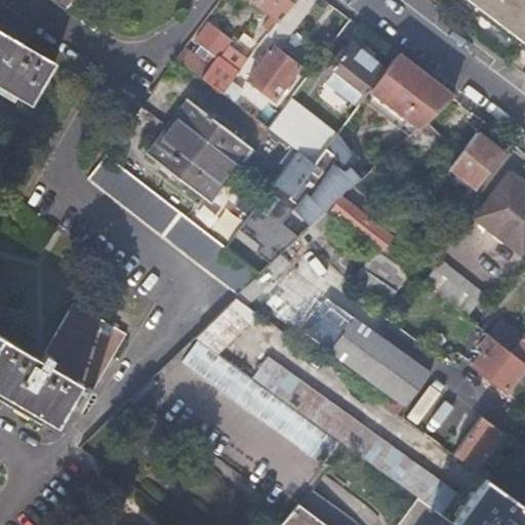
[(54,0),(65,7),(64,9),(65,10),(72,0),(54,0)]
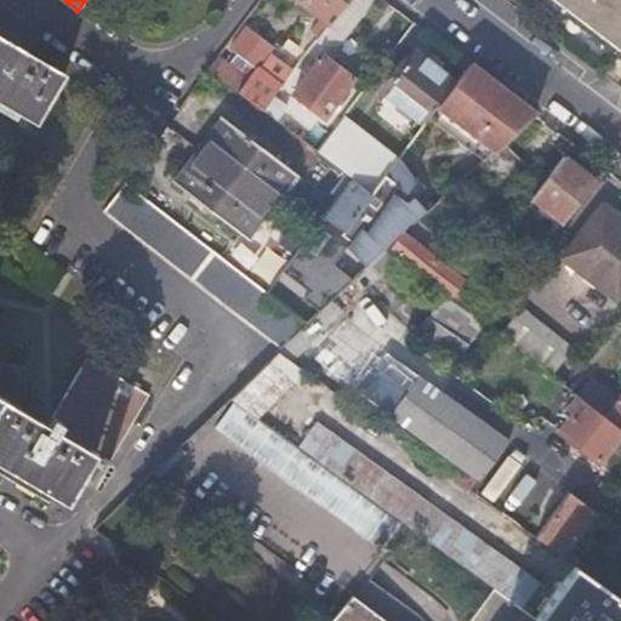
[(297,0),(328,22),(343,0),(297,0)]
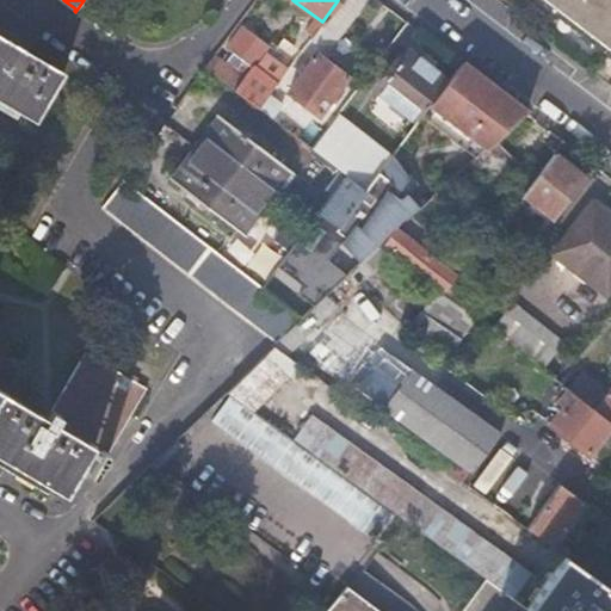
[(365,0),(338,0),(322,22),(310,37),(327,50),(365,0)]
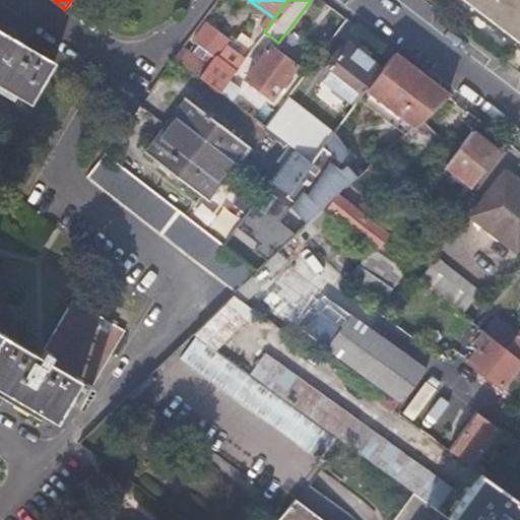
[(456,0),(498,31),(502,26),(466,0),(456,0)]
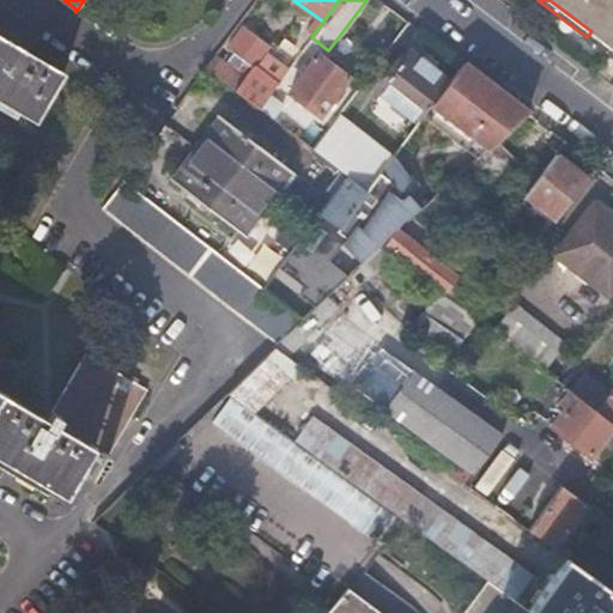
[(587,37),(606,50),(607,48),(612,41),(612,0),(550,0),(592,31),(587,37)]
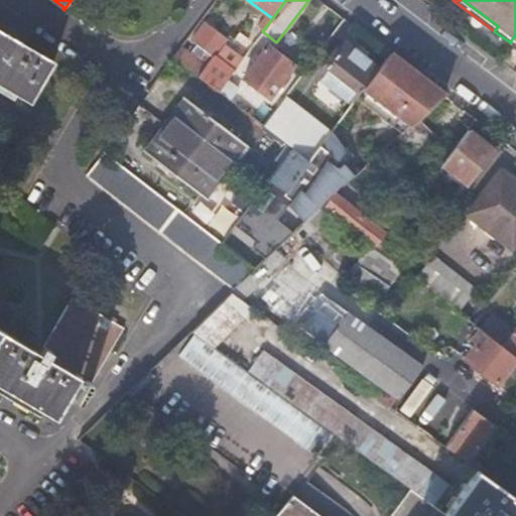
[(202,68),(177,48),(172,55),(217,90),(224,81),(233,70),(213,54),(225,39),(204,23),(191,39),(212,55),(202,68)]
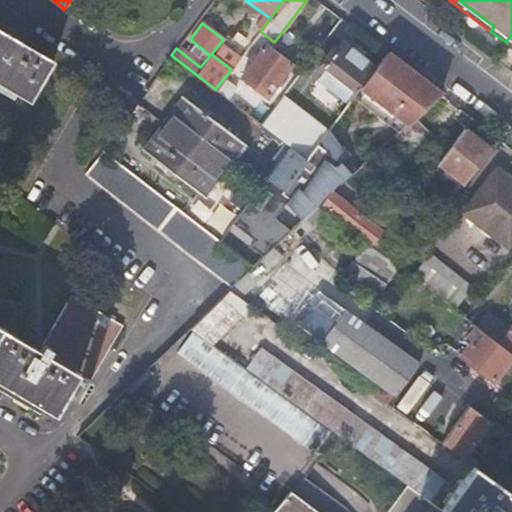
[(0,27),(0,82),(31,101),(54,60),(0,27)]
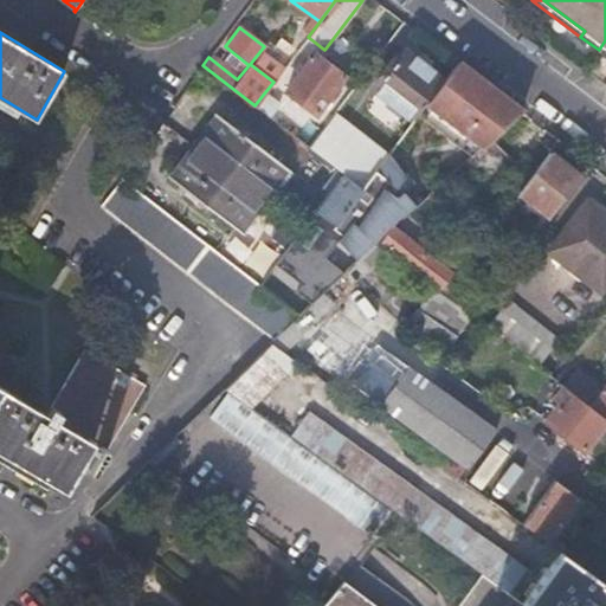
[(418,110),(421,105),(444,78),(404,46),(378,79),(397,94),(394,97),(401,103),(405,100),(418,110)]
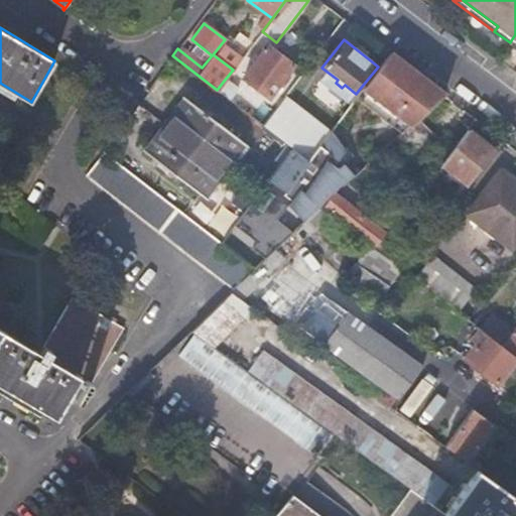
[(267,45),(242,77),(267,97),(292,65),(267,45)]
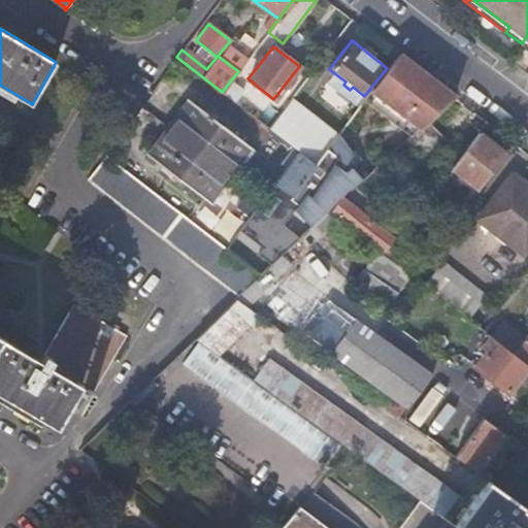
[(455,95),(398,53),(387,68),(367,92),(371,95),(374,91),(408,116),(401,124),(384,140),(378,136),(366,128),(381,109),(365,97),(337,133),(315,163),(287,201),(314,223),(327,210),(340,198),(403,141),(455,95)]
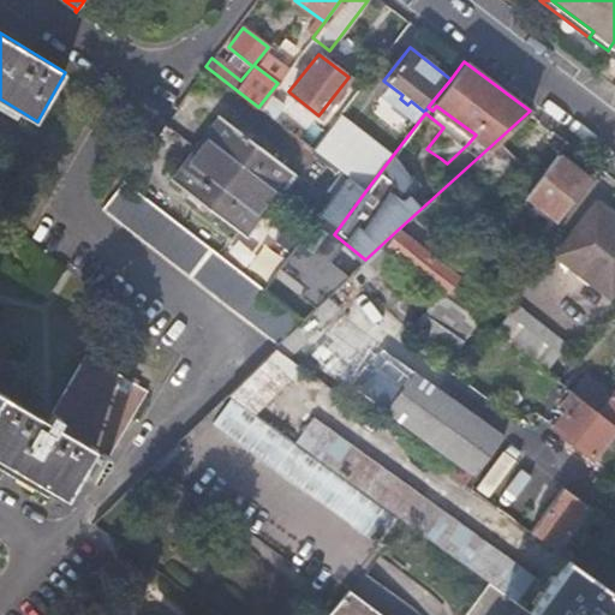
[(267,96),(258,107),(312,148),(321,137),(267,96)]
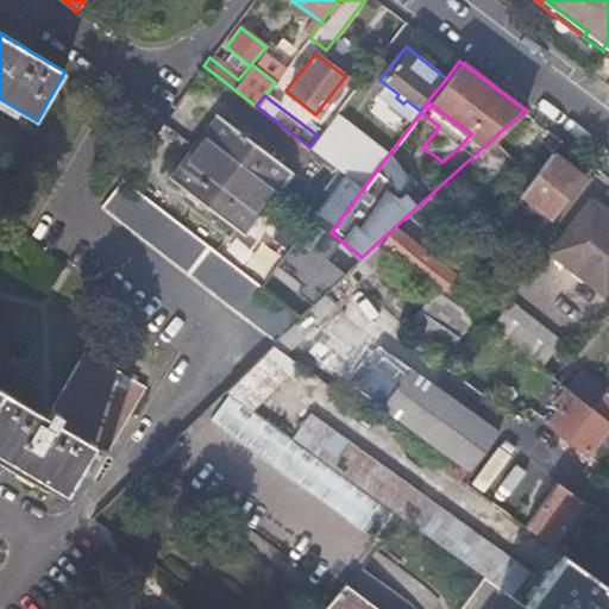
[(389,154),(336,113),(318,136),(309,146),(363,188),(389,154)]
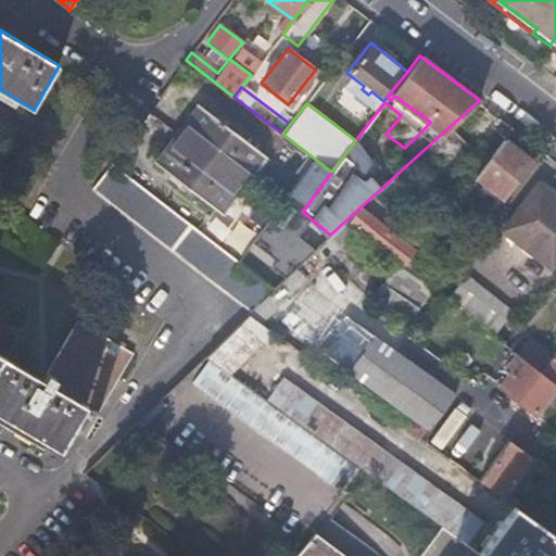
[(204,108),(161,165),(216,209),(229,191),(235,194),(255,166),(251,163),(261,150),(204,108)]
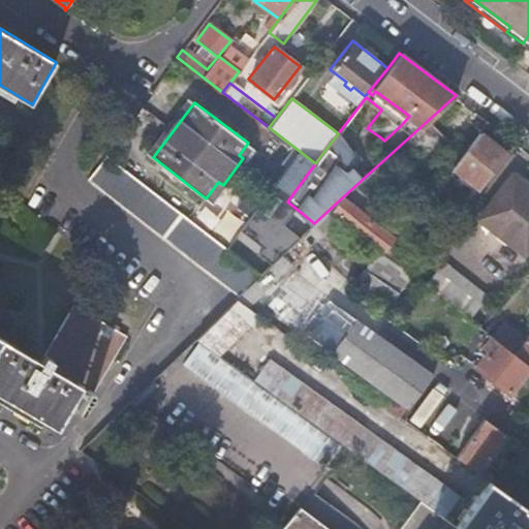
[(427,122),(404,142),(419,157),(441,137),(427,122)]
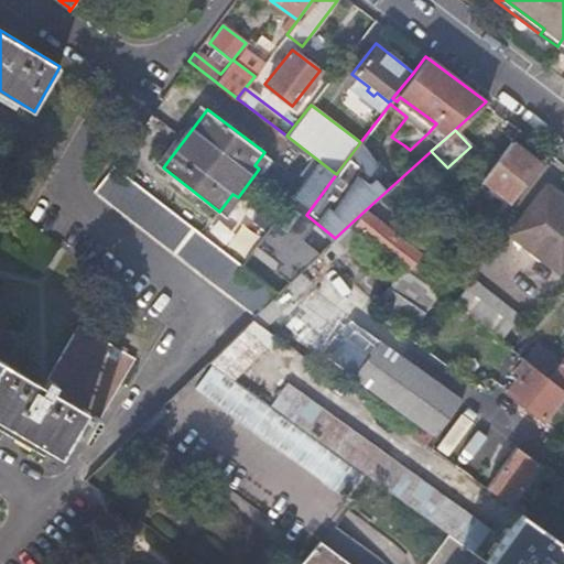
[(510,140),(480,179),(489,185),(487,188),(491,193),(495,190),(509,199),(539,162),(510,140)]
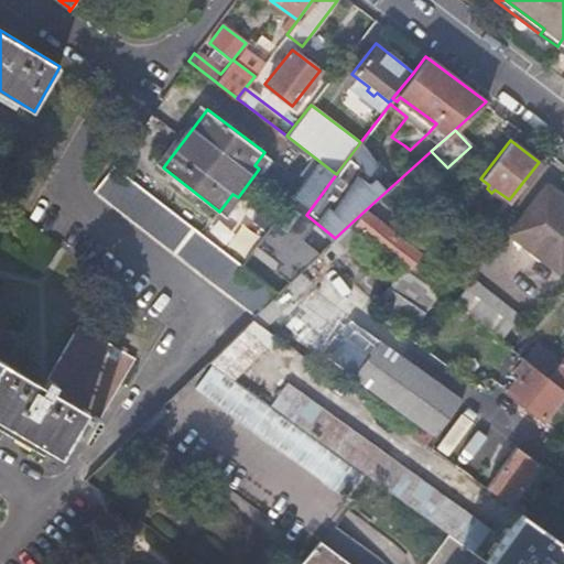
[(142,187),(115,165),(95,192),(96,193),(97,192),(258,314),(280,293),(142,187)]
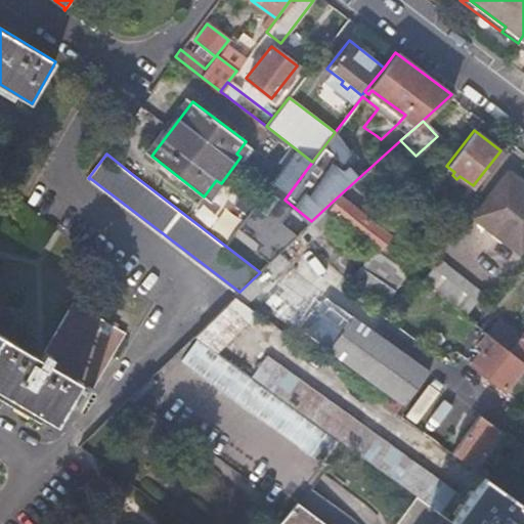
[(523,177),(512,168),(505,177),(523,191),(523,177)]
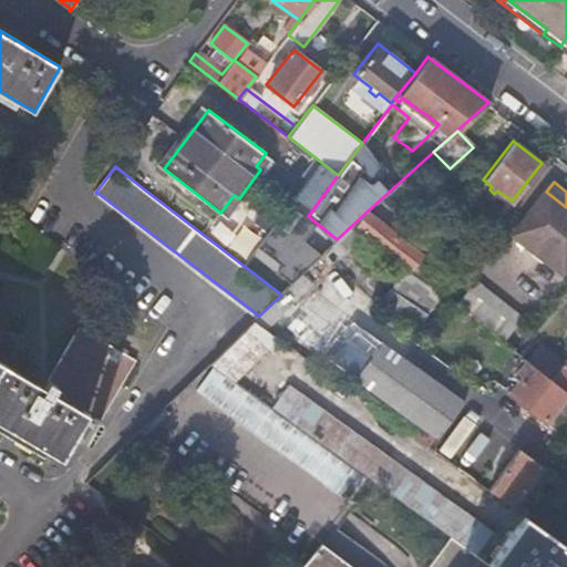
[(566,207),(546,192),(513,234),(560,271),(566,263),(566,207)]
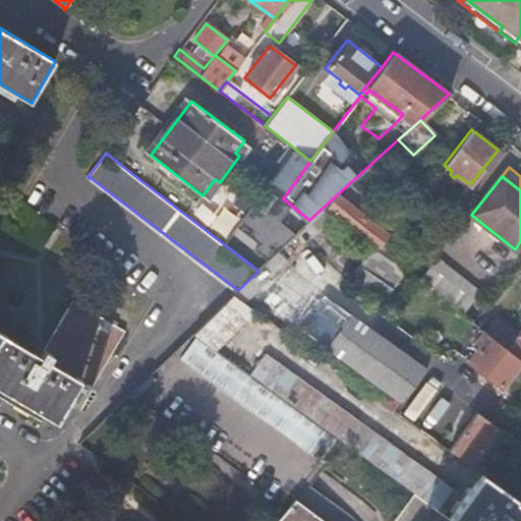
[(336,195),(326,210),(378,249),(389,235),(336,195)]
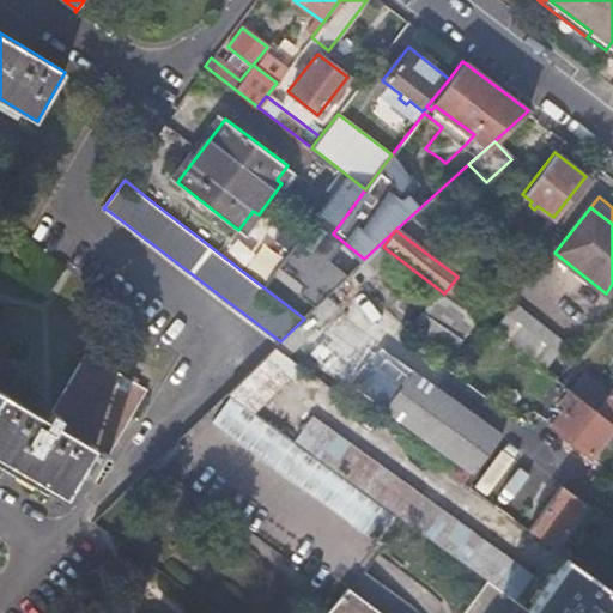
[(444,293),(481,321),(493,304),(457,277),(444,293)]
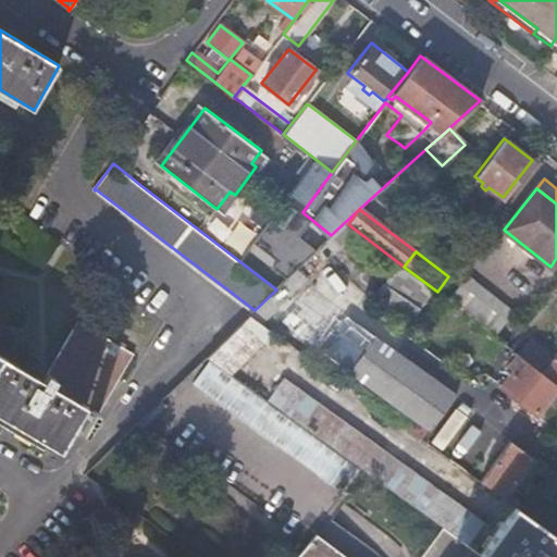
[(396,273),(379,297),(412,321),(430,297),(396,273)]
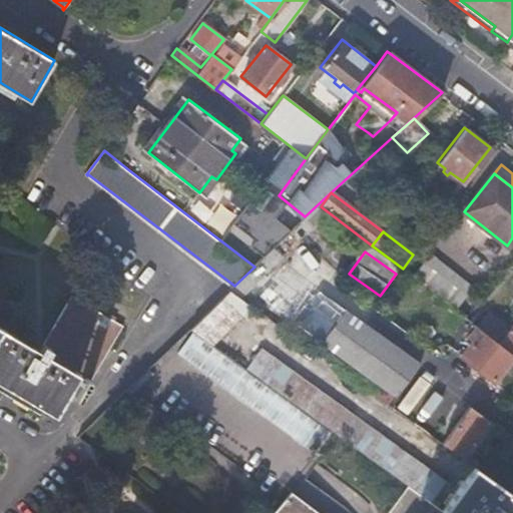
[(429,258),(414,278),(456,310),(472,291),(429,258)]
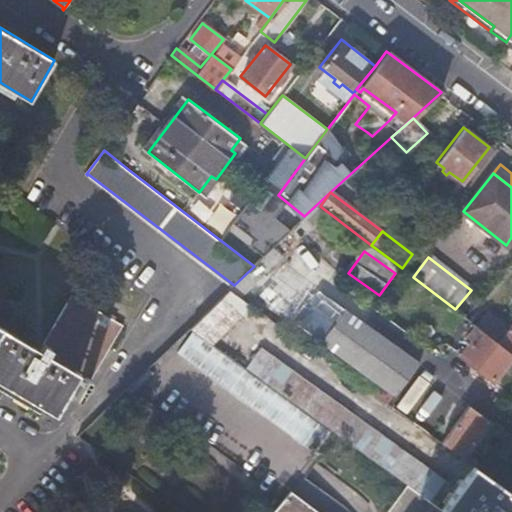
[(251,304),(229,289),(222,295),(189,328),(191,330),(211,344),(251,304)]
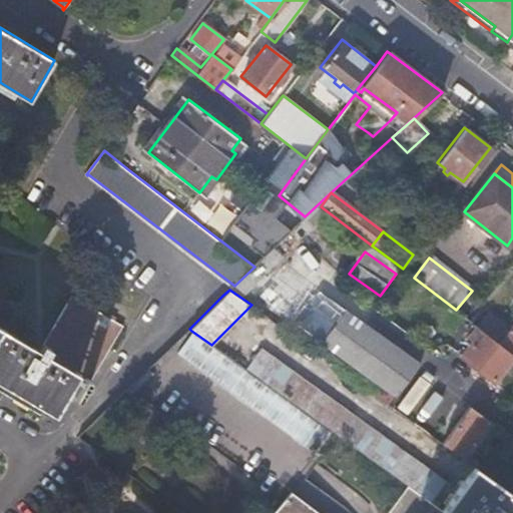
[(0,382),(55,415),(67,394),(79,401),(124,326),(72,297),(40,350),(0,326),(0,382)]
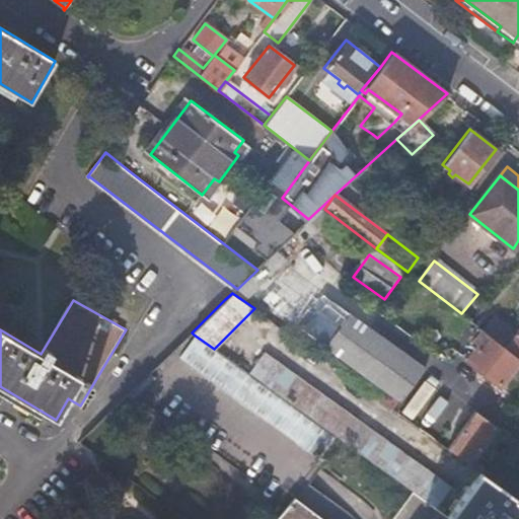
[(351,313),(326,346),(400,398),(417,376),(433,386),(439,377),(351,313)]
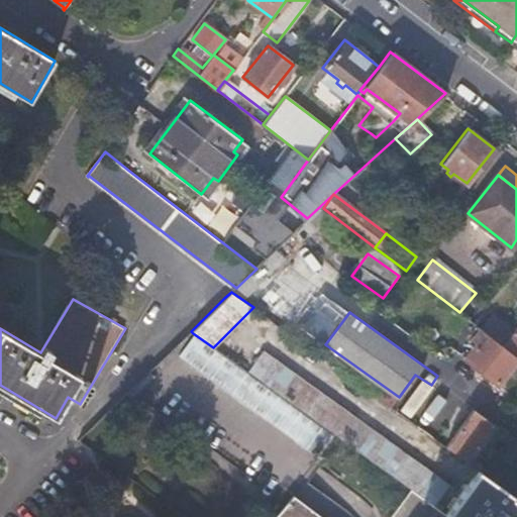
[(483,323),(506,341),(515,329),(492,312),(483,323)]
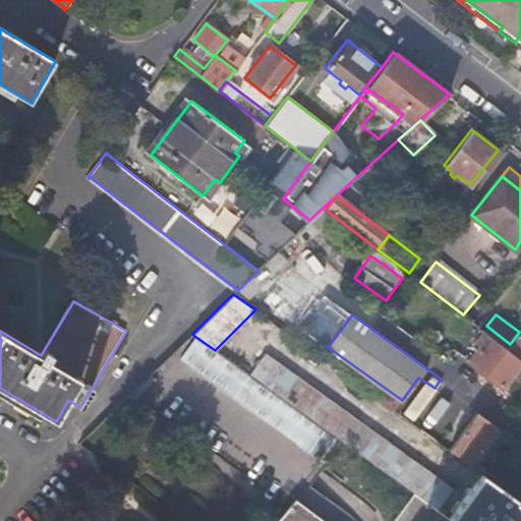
[(507,348),(520,358),(520,329),(519,332),(510,344),(507,348)]
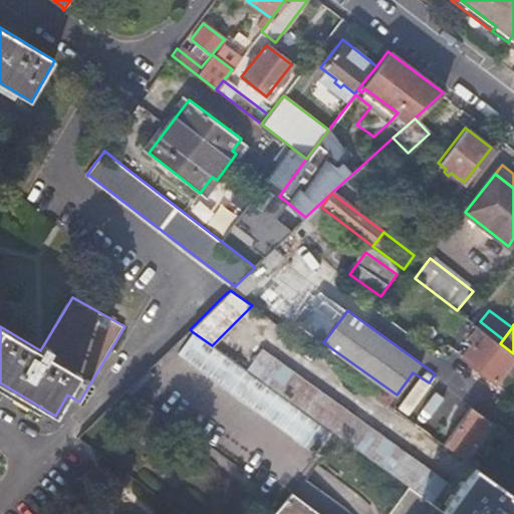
[(463,356),(512,394),(513,391),(513,353),(500,343),(478,326),(471,336),(475,340),(463,356)]
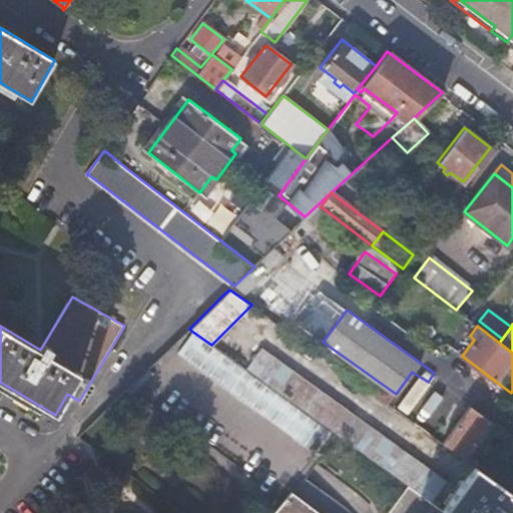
[(211,345),(191,331),(176,352),(313,450),(330,429),(306,412),(245,369),(211,345)]
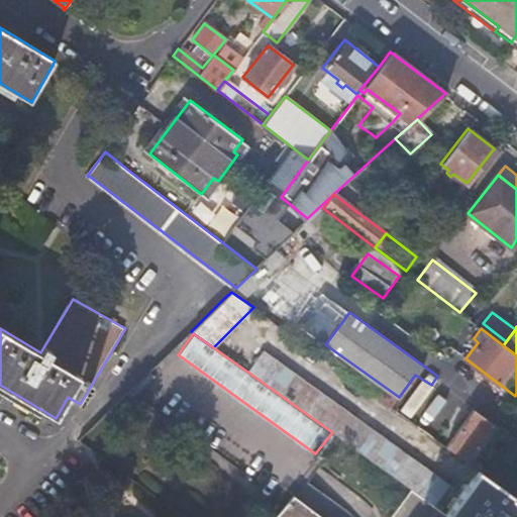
[(308,415),(332,432),(340,438),(410,488),(433,504),(448,484),(264,351),(247,372),(308,415)]
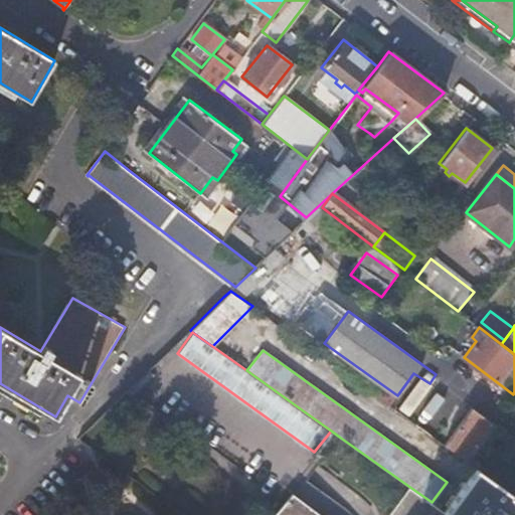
[(442,426),(435,437),(445,444),(468,412),(457,405),(442,426)]
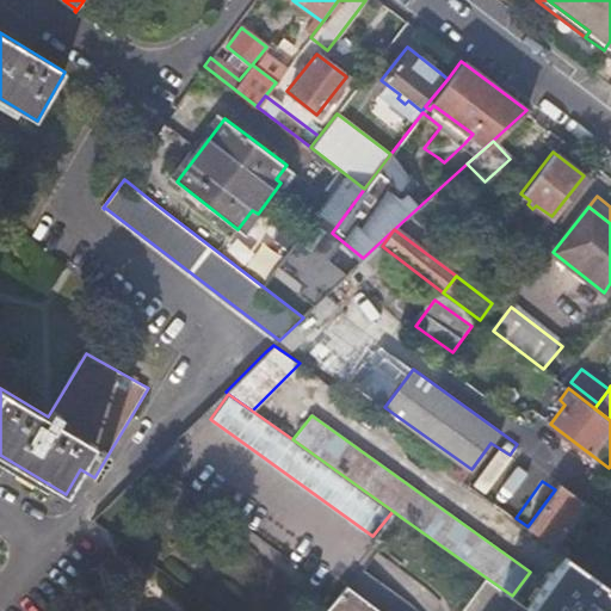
[(555,489),(528,526),(554,545),(586,501),(560,482),(555,489)]
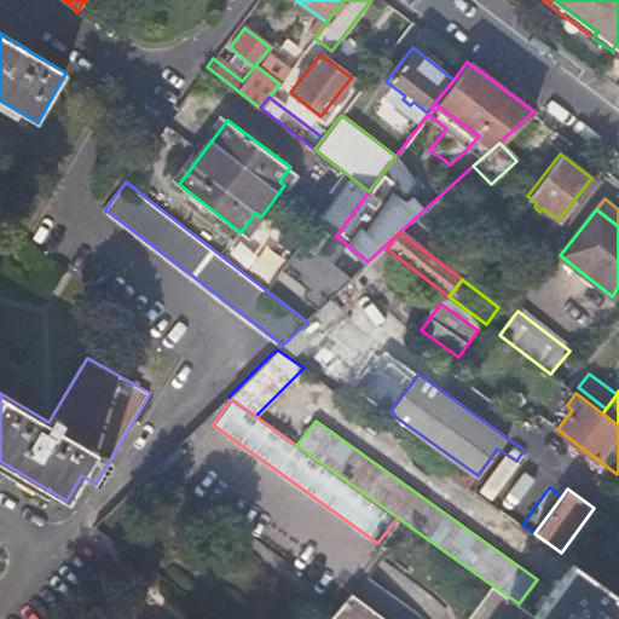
[(516,503),(508,515),(522,525),(531,513),(516,503)]
